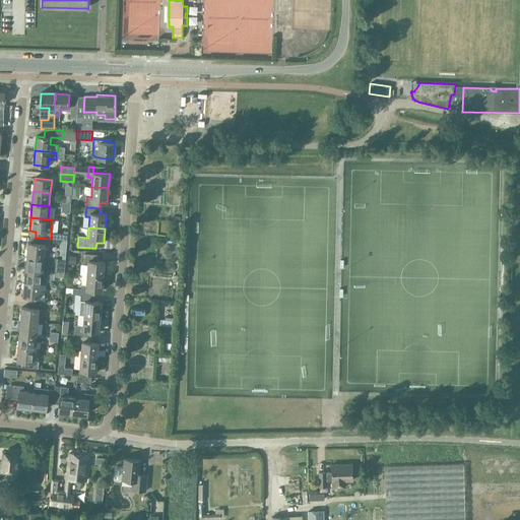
[(36,238),(35,244),(28,243),(26,257),(44,258),(45,251),(49,252),(51,239),(36,238)]
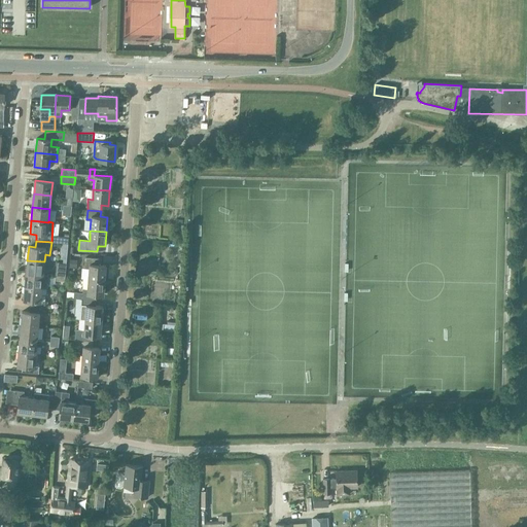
[(89,268),(88,279),(105,280),(106,266),(99,265),(99,258),(85,257),(84,268),(89,268)]
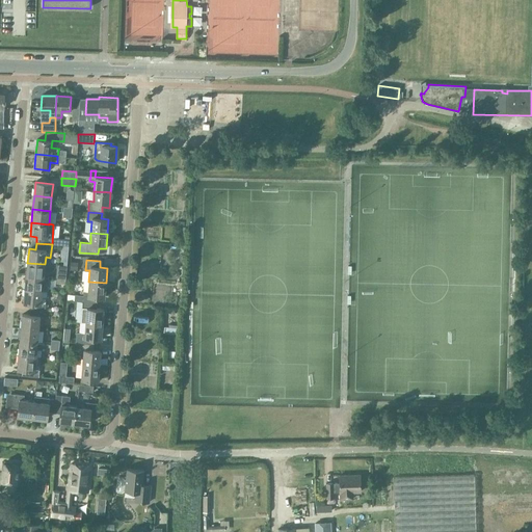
[(45,264),(27,263),(26,276),(44,277),(45,264)]
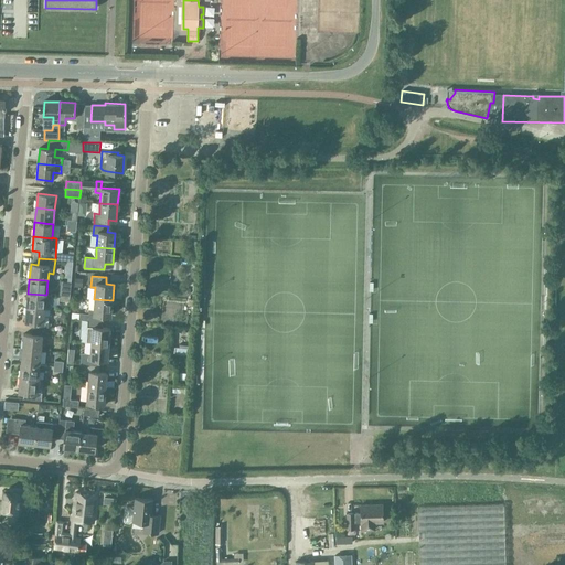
[(46,295),(28,294),(27,308),(45,309),(46,295)]
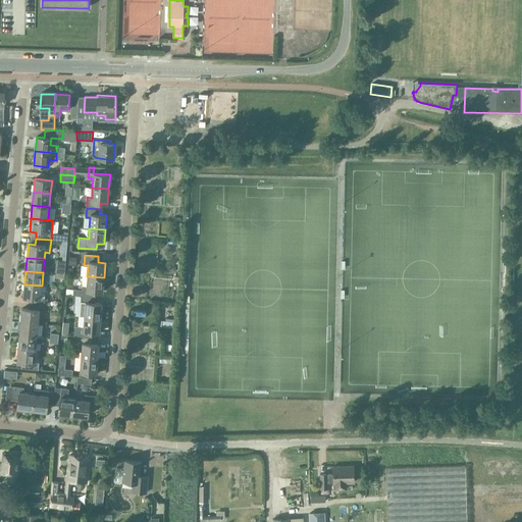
[(72,296),(82,296),(95,297),(96,292),(103,292),(104,277),(87,276),(87,285),(83,285),(82,290),(73,289),(72,296)]
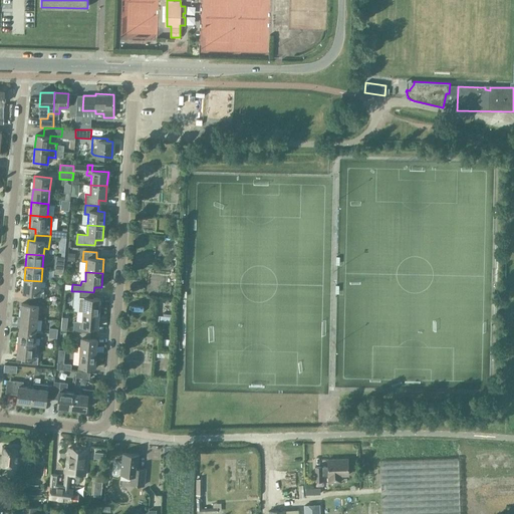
[(41,281),(24,280),(23,293),(29,293),(28,299),(43,301),(44,294),(39,293),(41,281)]
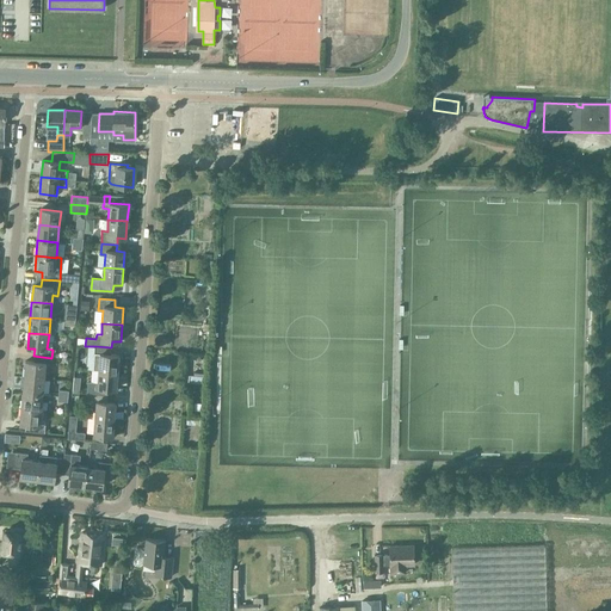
[(93,370),(99,371),(118,372),(119,356),(111,355),(111,347),(96,346),(94,353),(93,370)]
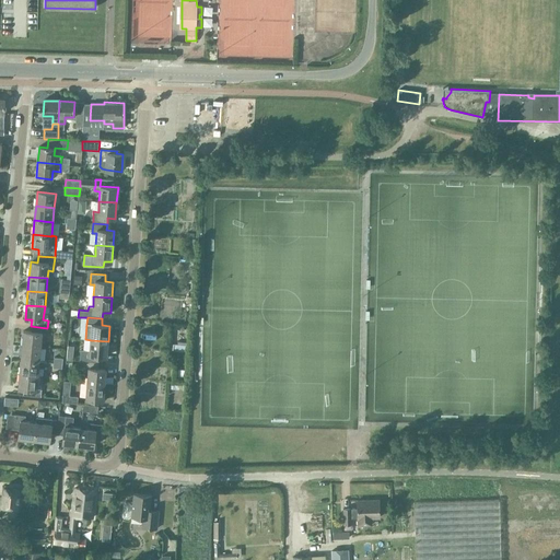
[(31,333),(23,331),(22,346),(41,348),(42,334),(47,334),(47,328),(31,326),(31,333)]
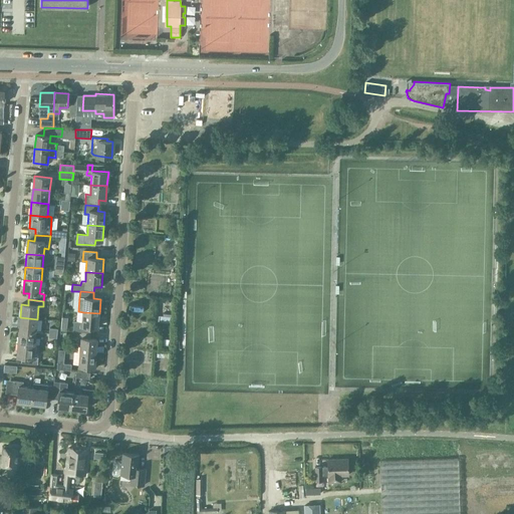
[(73,331),(90,332),(91,327),(98,327),(99,313),(83,312),(82,322),(74,321),(73,331)]
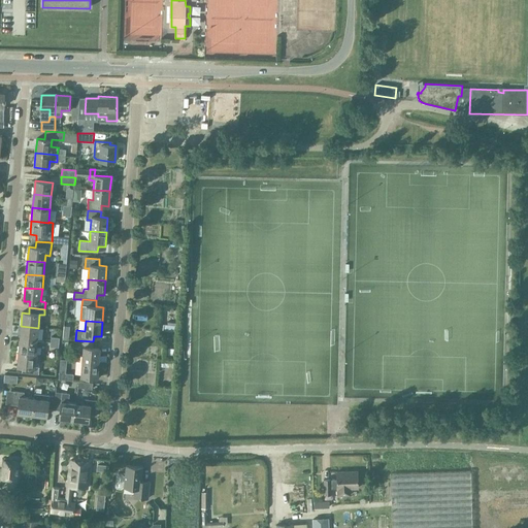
[(176,326),(163,325),(162,332),(175,333),(176,326)]
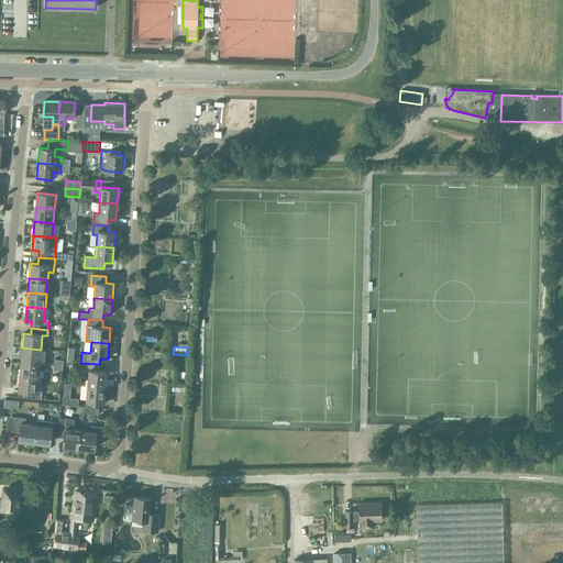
[(22,348),(21,362),(40,364),(40,363),(41,350),(22,348)]
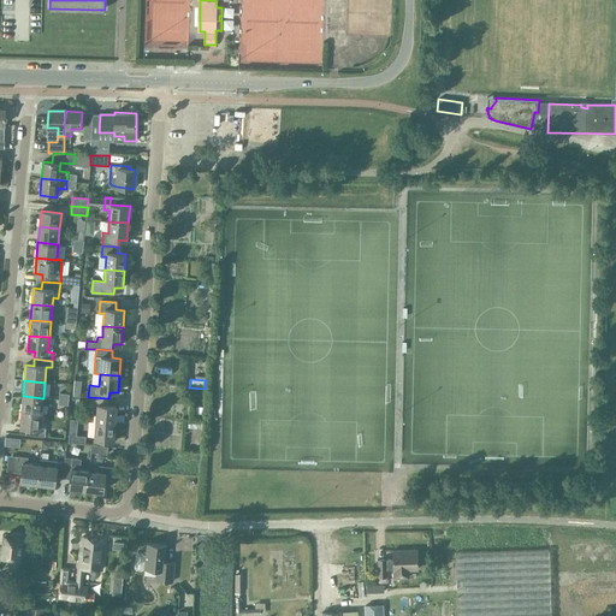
[(23,396),(22,412),(41,414),(42,404),(48,406),(51,403),(51,398),(43,397),(43,398),(23,396)]
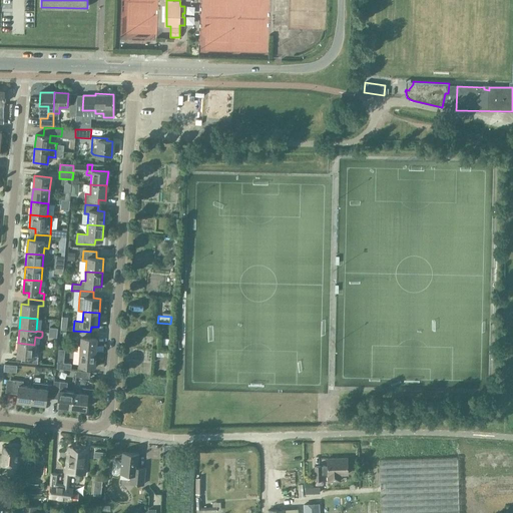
[(90,332),(73,331),(72,341),(81,342),(80,352),(96,353),(97,339),(90,338),(90,332)]
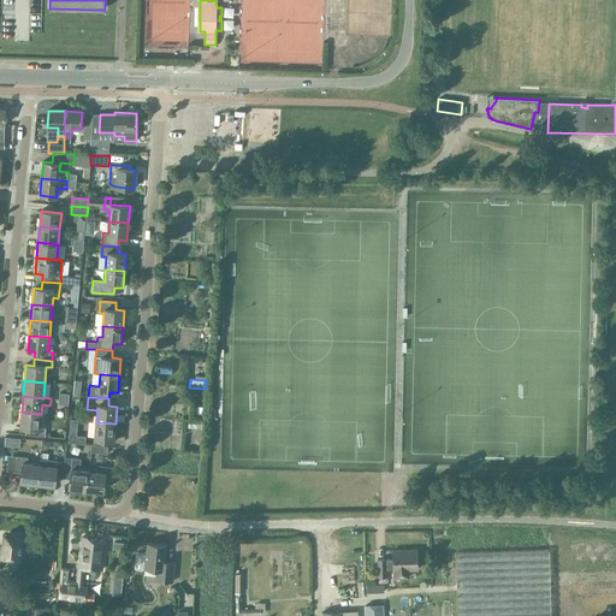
[(205,408),(195,407),(194,419),(203,420),(205,408)]
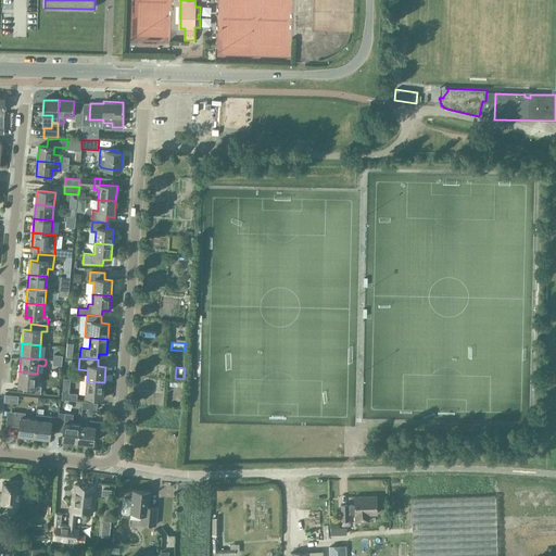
[(20,371),(17,386),(23,387),(23,393),(40,394),(41,387),(36,387),(37,374),(20,371)]
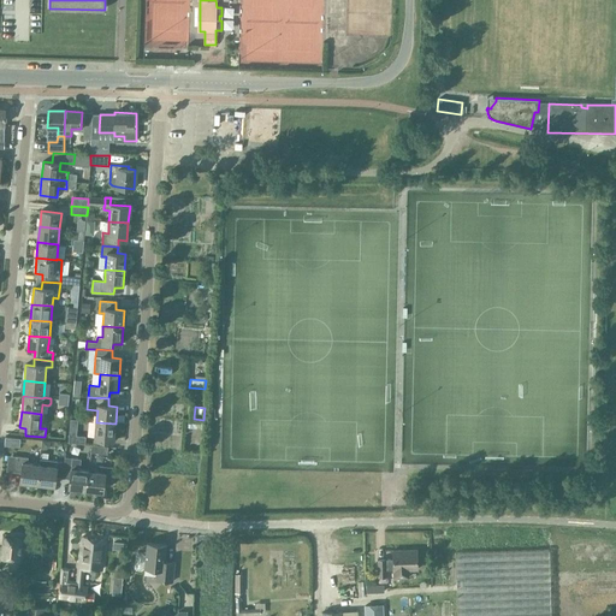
[(70,420),(67,443),(84,445),(86,437),(76,437),(77,421),(70,420)]
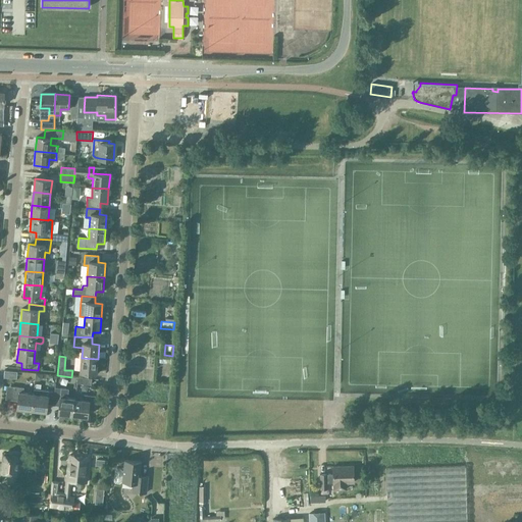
[(98,359),(82,358),(81,372),(96,373),(98,359)]
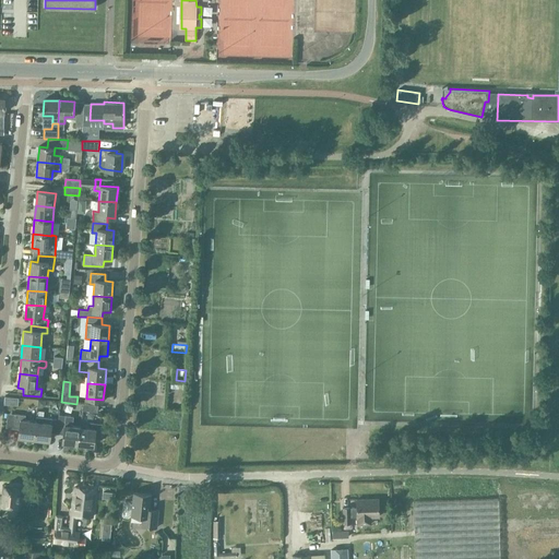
[(98,406),(83,404),(82,411),(97,413),(98,406)]
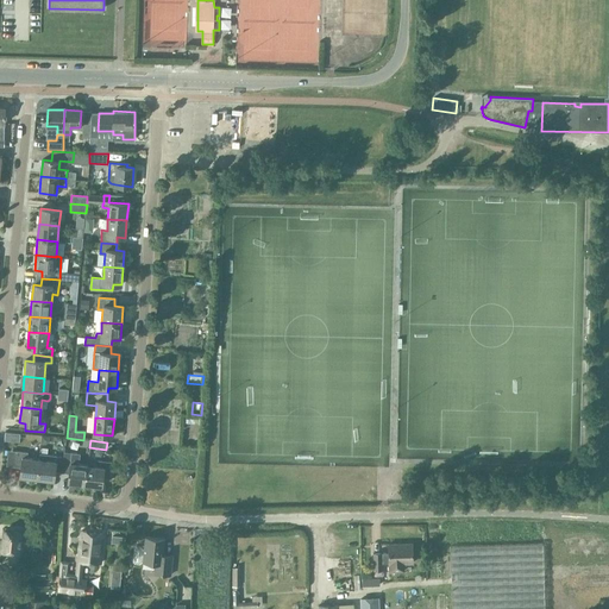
[(39,460),(27,458),(27,453),(16,452),(14,468),(22,468),(20,477),(38,478),(41,460),(39,460)]
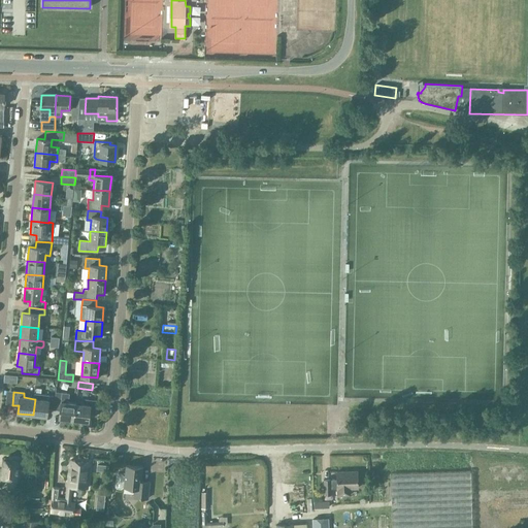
[(56,392),(56,397),(55,410),(60,411),(59,419),(74,420),(76,403),(68,402),(69,394),(62,393),(56,392)]
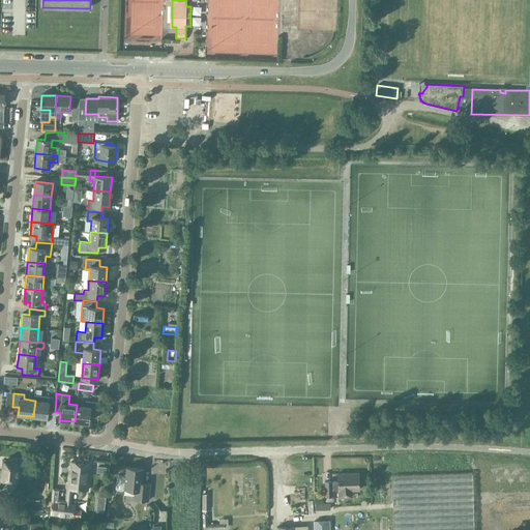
[(35,401),(33,416),(47,418),(48,411),(55,412),(56,399),(50,398),(35,395),(34,401),(35,401)]
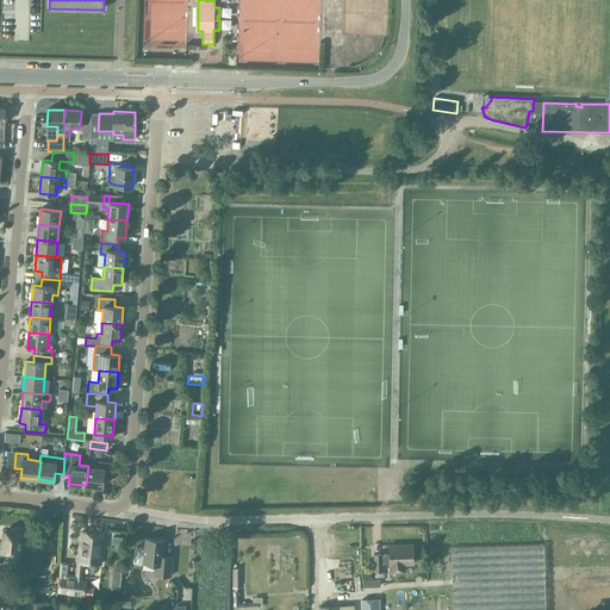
[(88,466),(86,485),(103,487),(104,479),(111,480),(113,464),(95,461),(95,467),(88,466)]
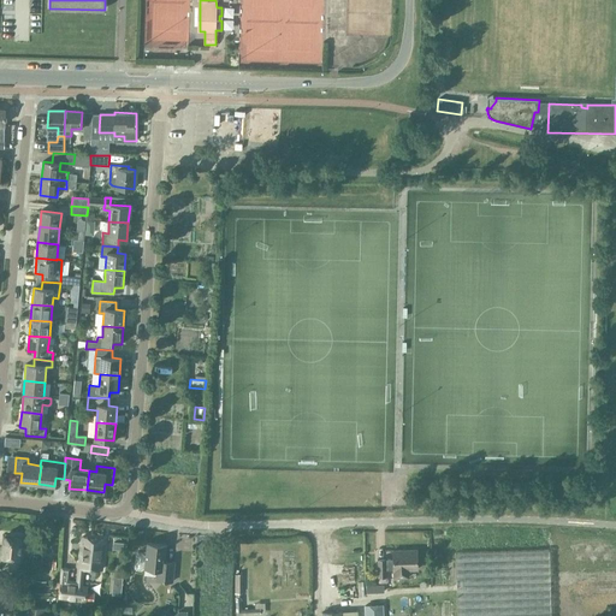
[(7,537),(6,548),(3,548),(1,557),(15,558),(12,570),(22,572),(23,560),(24,560),(24,554),(23,554),(24,544),(23,544),(23,539),(16,538),(16,537),(9,535),(9,537),(7,537)]
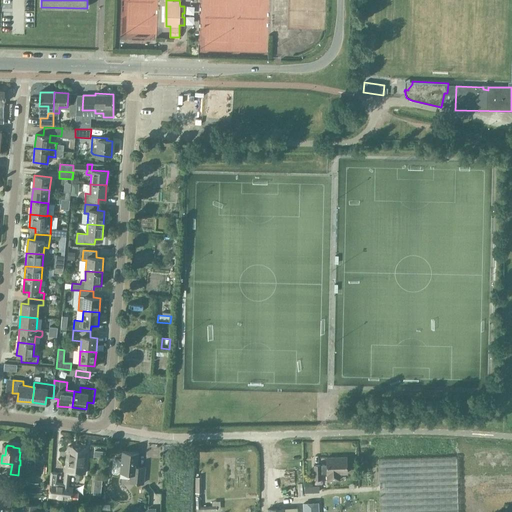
[(69,447),(65,486),(50,484),(49,498),(71,501),(73,487),(69,487),(70,472),(85,474),(87,449),(69,447)]
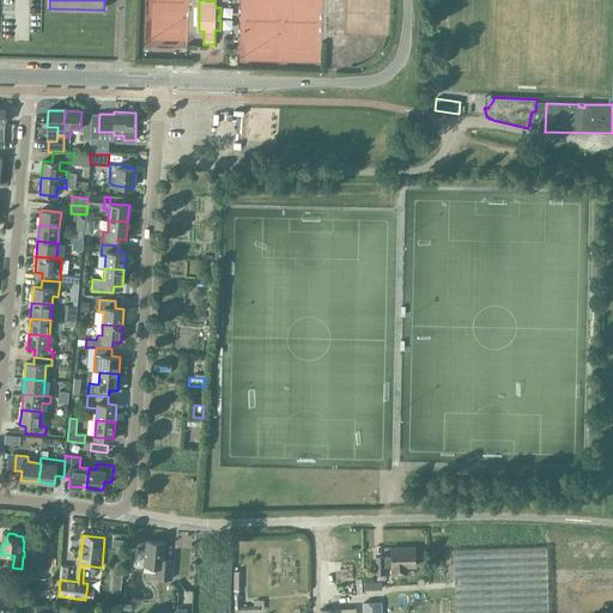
[(164,559),(165,542),(146,540),(145,553),(144,553),(143,551),(137,551),(135,552),(134,565),(135,568),(140,568),(143,566),(143,565),(157,566),(156,577),(173,580),(174,559),(164,559)]
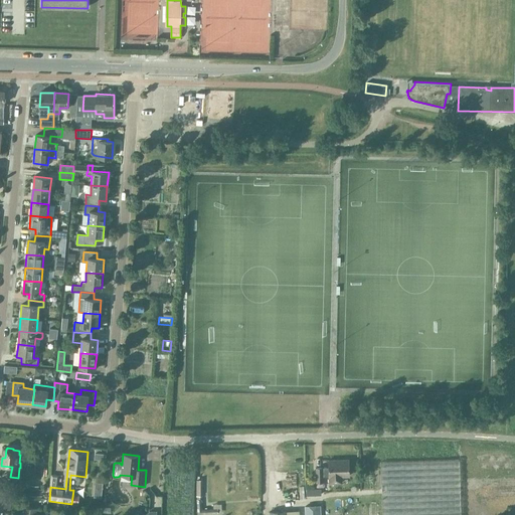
[(382,514),(461,514),(460,460),(381,462),(382,514)]
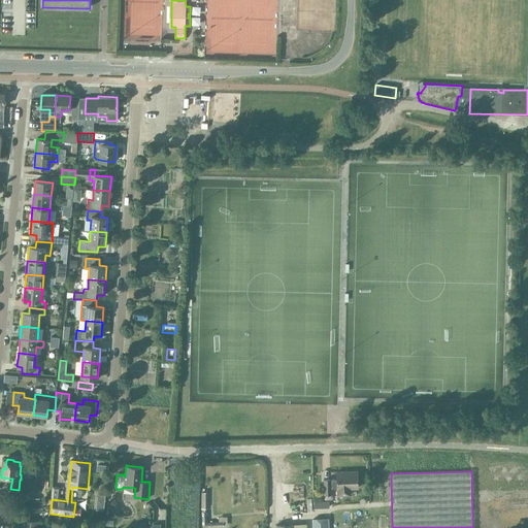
[(337,472),(337,481),(331,481),(324,481),(324,495),(332,495),(331,488),(337,488),(337,489),(338,489),(338,496),(351,495),(351,489),(358,489),(358,472),(337,472)]
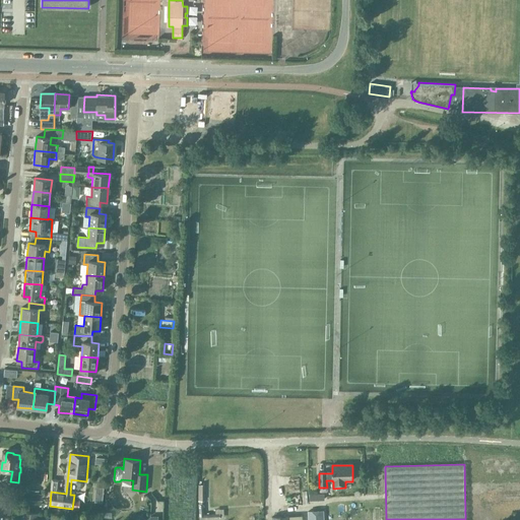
[(175,503),(189,504),(190,488),(188,488),(188,468),(168,468),(167,495),(175,495),(175,503)]
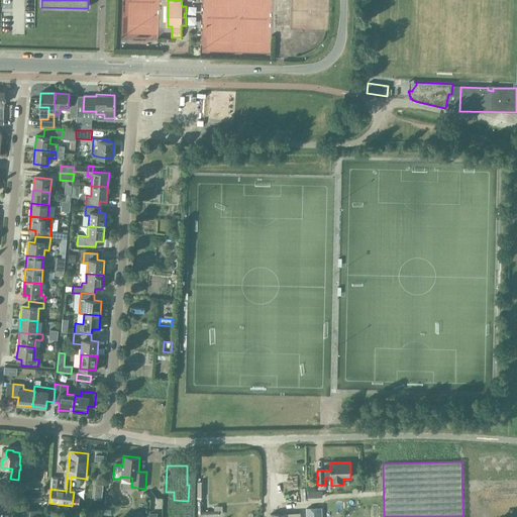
[(95,499),(102,499),(103,486),(96,485),(95,499)]
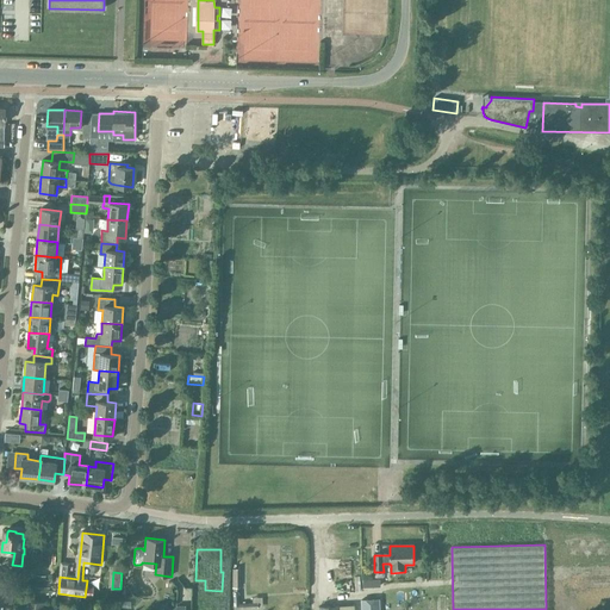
[(0,609),(2,609),(4,603),(12,603),(13,587),(0,586),(0,609)]
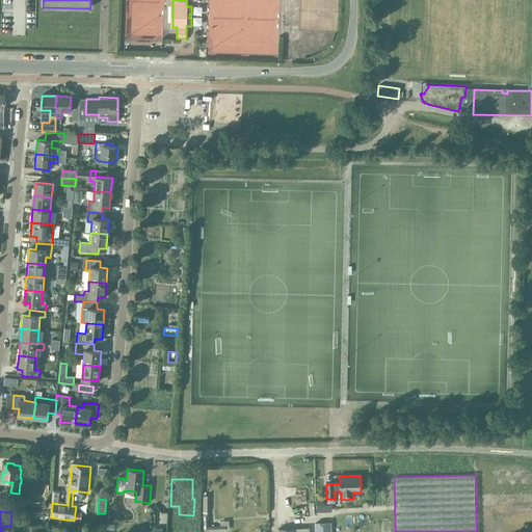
[(224,530),(224,526),(208,526),(208,515),(207,515),(207,512),(203,512),(203,515),(204,531),(224,530)]
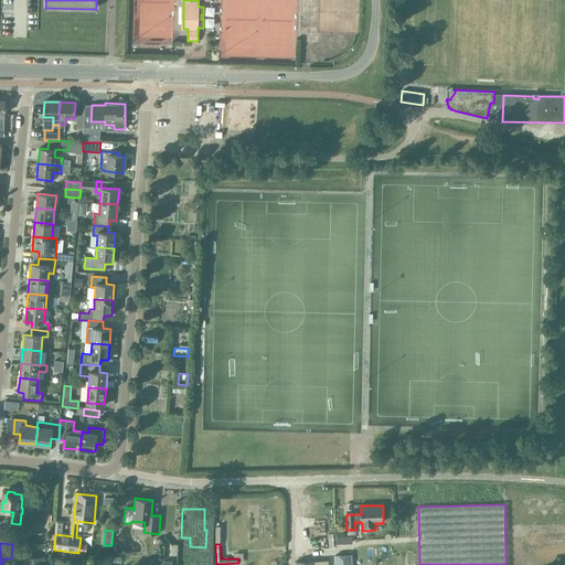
[(351,564),(351,555),(334,556),(334,564),(351,564)]
